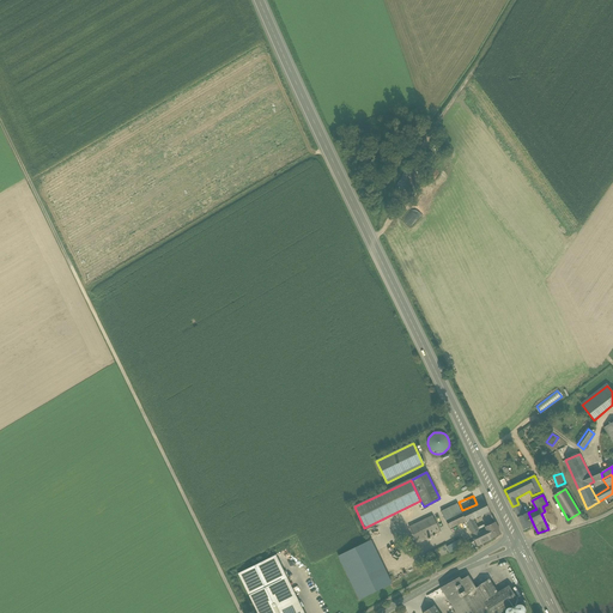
[(484,514),(489,511),(484,501),(475,505),(480,516),(484,514)]
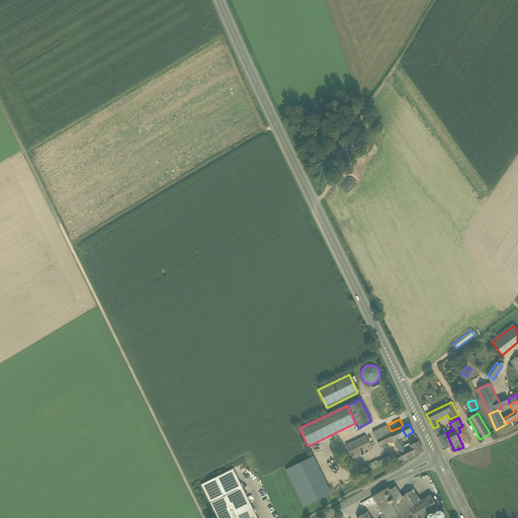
[(375,439),(390,433),(386,425),(372,432),(375,439)]
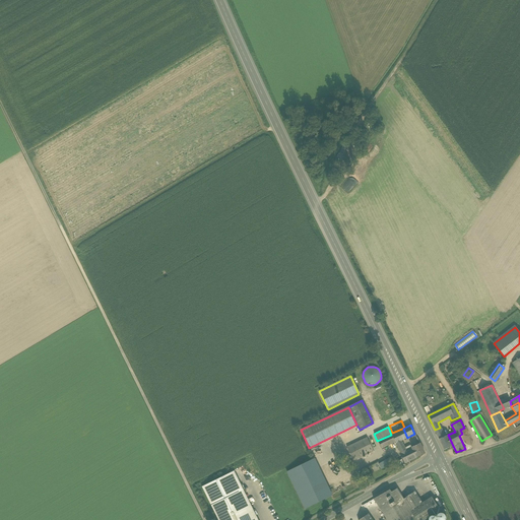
[(407,438),(403,429),(391,435),(394,442),(400,453),(406,450),(401,441),(407,438)]
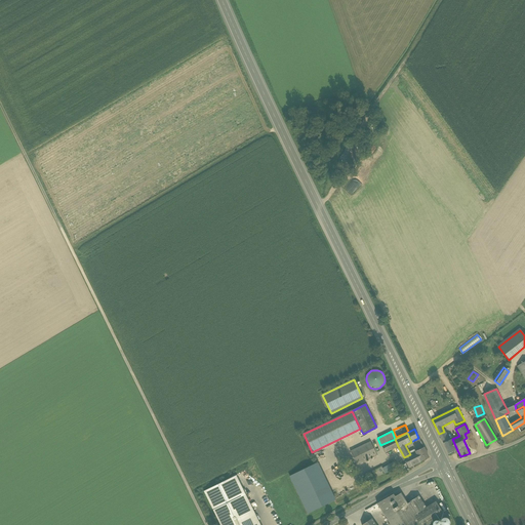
[(449,454),(457,450),(452,439),(449,441),(446,435),(441,438),(449,454)]
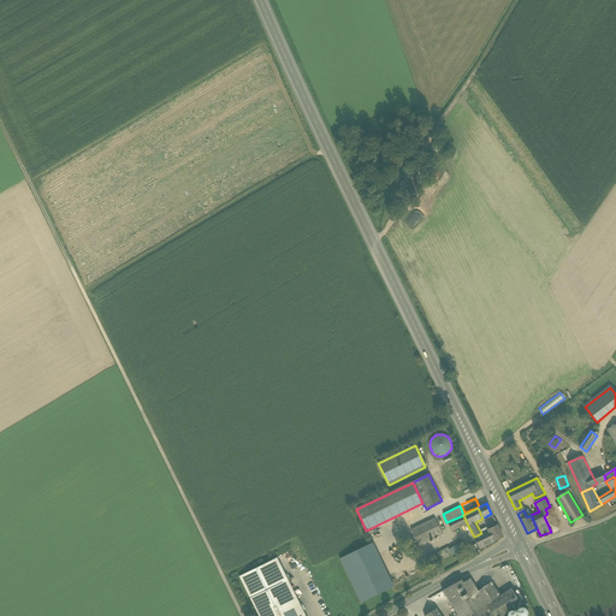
[(463,515),(446,522),(451,531),(467,523),(463,515)]
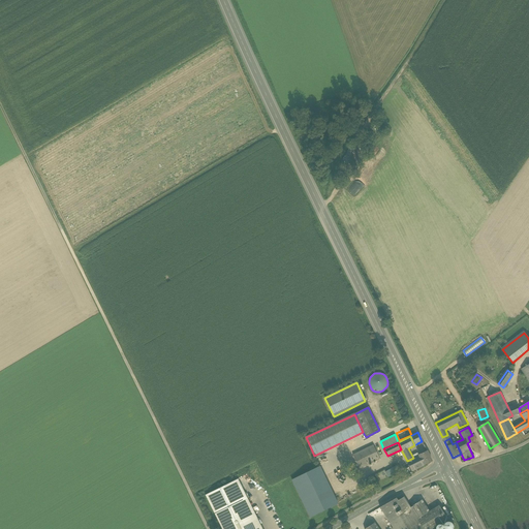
[(373,444),(352,455),(360,469),(380,459),(373,444)]
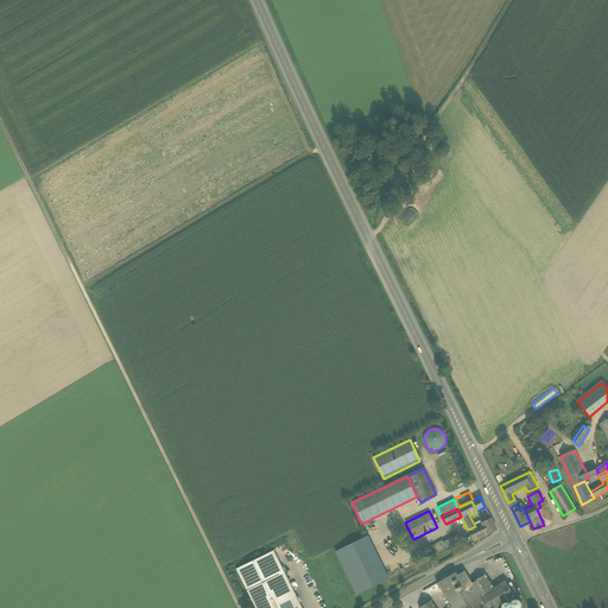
[(481,524),(487,534),(487,536),(496,531),(491,518),(481,523),(481,524)]
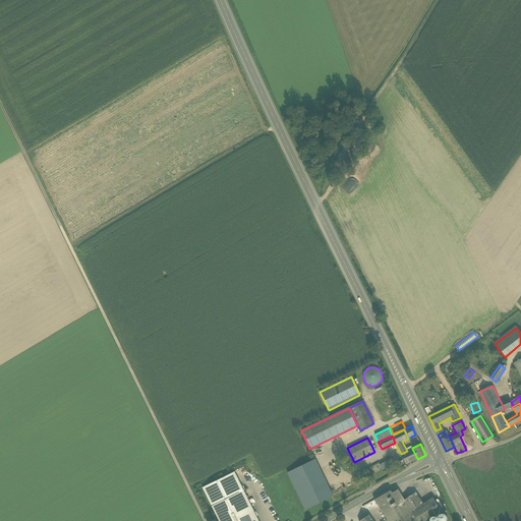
[(417,458),(412,449),(407,451),(401,454),(406,464),(417,458)]
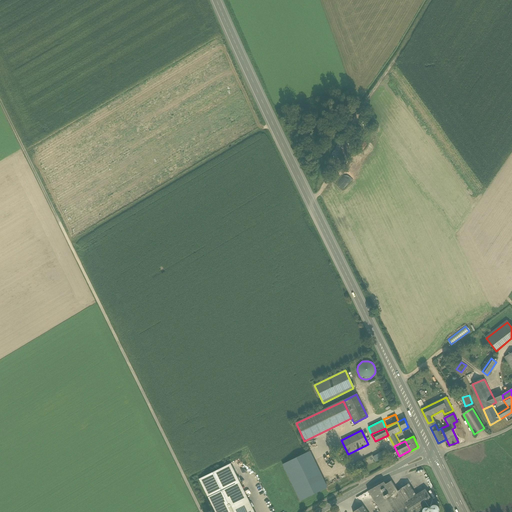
[(373,457),(375,461),(387,455),(385,450),(373,457)]
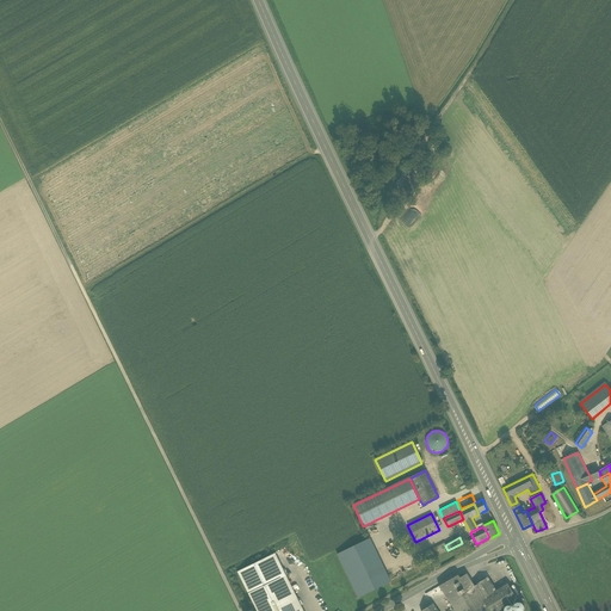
[(357,598),(392,584),(374,538),(339,553),(357,598)]
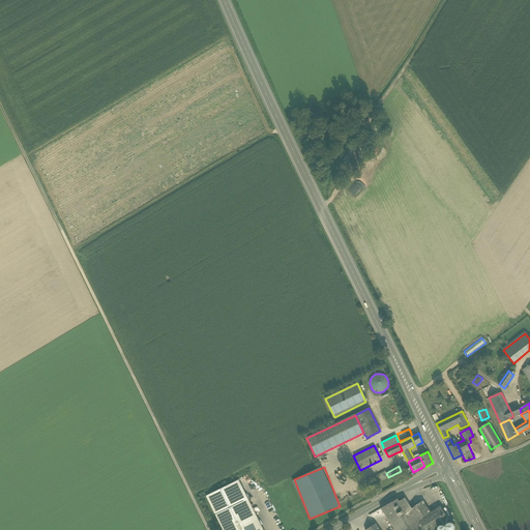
[(412,474),(409,468),(403,471),(406,477),(412,474)]
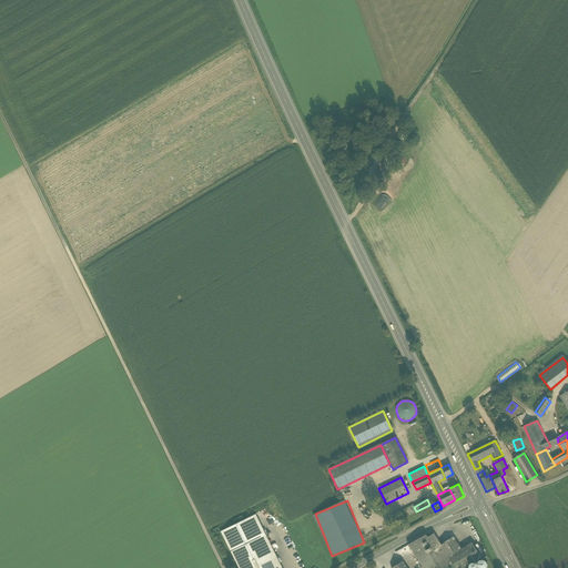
[(281,567),(255,515),(251,517),(275,567),(281,567)]
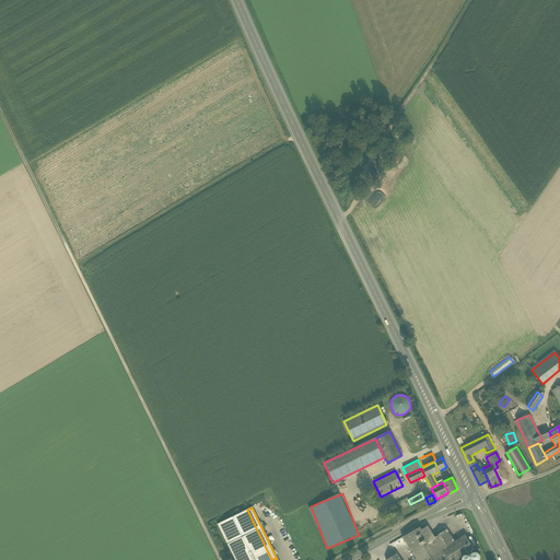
[(234,559),(271,559),(247,510),(218,524),(234,559)]
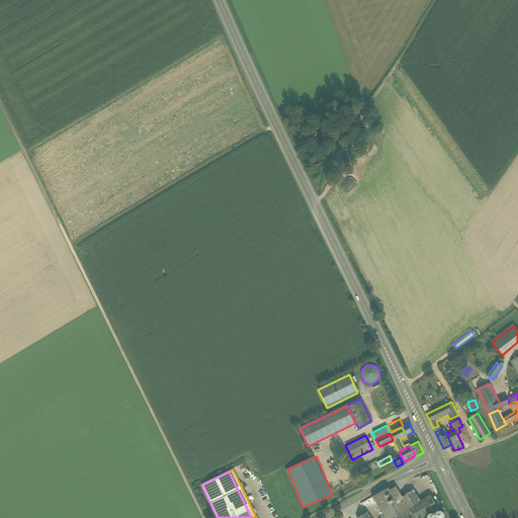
[(384,517),(415,517),(409,508),(402,497),(396,487),(390,491),(387,488),(371,497),(384,517)]
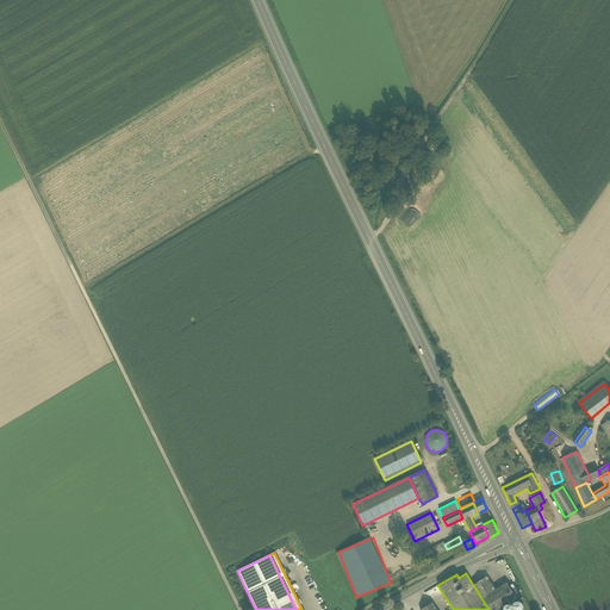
[(473,585),(481,598),(495,591),(486,578),(473,585)]
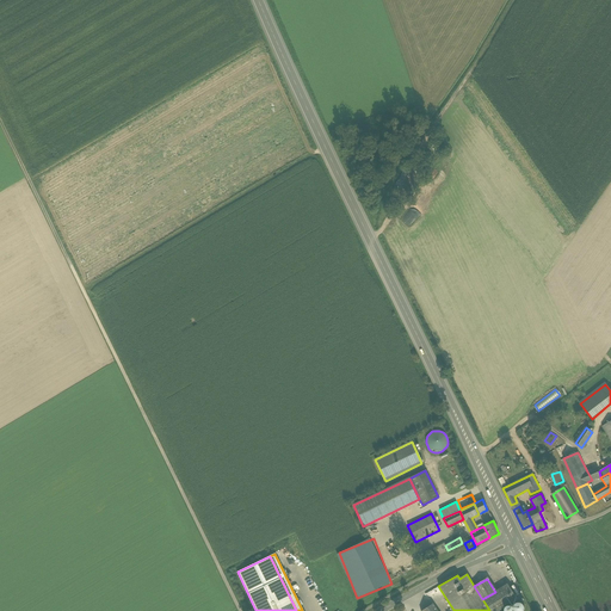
[(495,592),(482,599),(489,610),(499,610),(518,599),(508,585),(495,592)]
